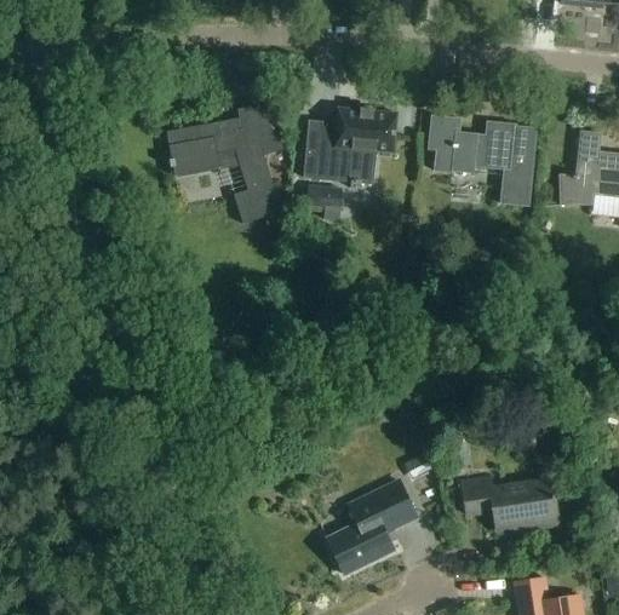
[(268,151),(284,147),(275,101),(267,102),(235,109),(238,118),(165,131),(175,173),(239,161),(244,189),(241,190),(233,193),(241,222),(280,210),(262,153),(268,151)]
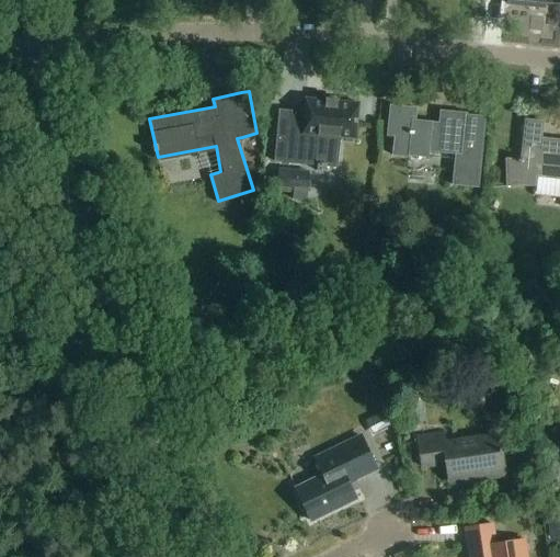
[(301,94),(300,110),(300,111),(277,109),(276,109),(272,159),(317,163),(316,169),(326,169),(326,163),(336,165),(336,155),(339,135),(355,136),(358,100),(351,99),(341,98),(323,97),(312,95),(304,94),(301,94)]
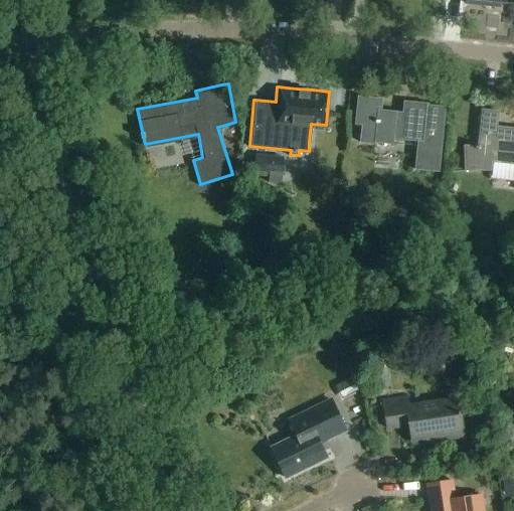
[(417,139),(414,168),(441,171),(443,149),(445,127),(447,106),(427,104),(427,103),(404,100),(403,106),(403,111),(393,110),(379,108),(380,97),(367,96),(357,95),(354,123),(362,124),(360,141),(377,143),(377,140),(392,142),(393,136),(417,139)]
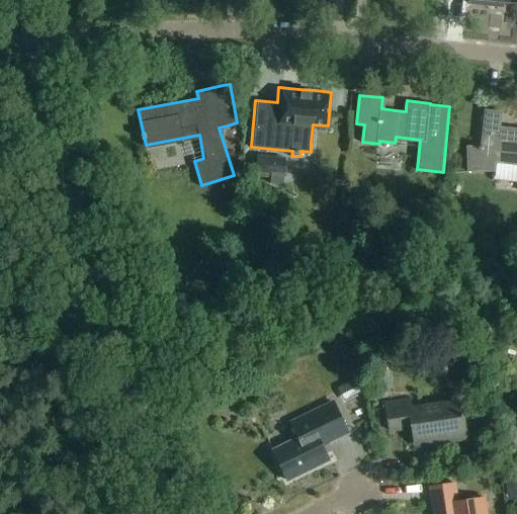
[(478,145),(466,145),(467,170),(494,169),(495,161),(496,158),(516,159),(516,127),(499,125),(501,110),(485,109),(481,145),(478,145)]
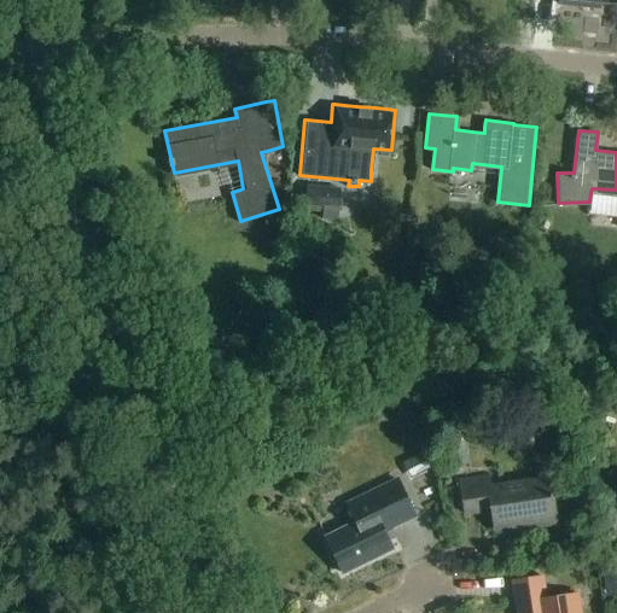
[(308,185),(307,203),(337,205),(339,186),(308,185)]
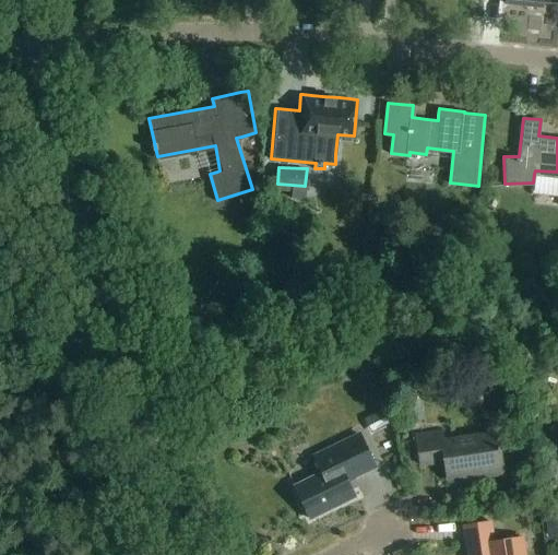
[(289,243),(288,245),(295,246),(304,247),(305,236),(291,234),(289,243)]
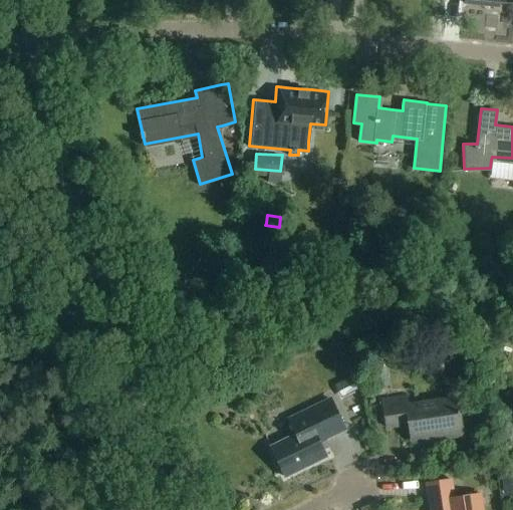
[(370,367),(373,386),(389,384),(386,364),(370,367)]
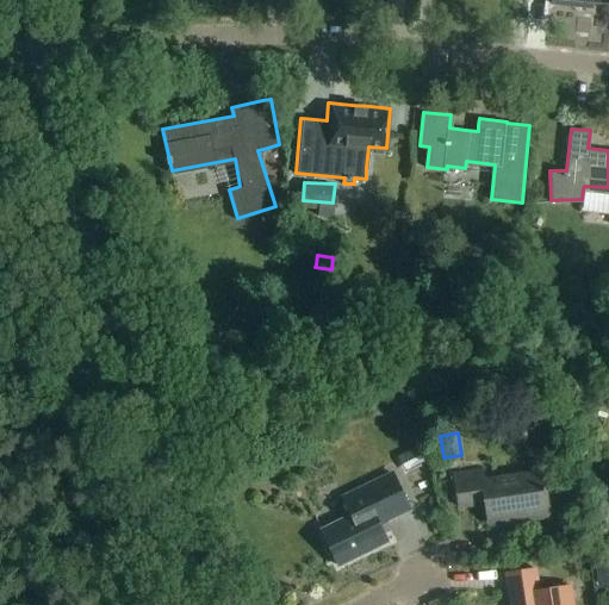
[(420,442),(398,454),(405,467),(427,456),(420,442)]
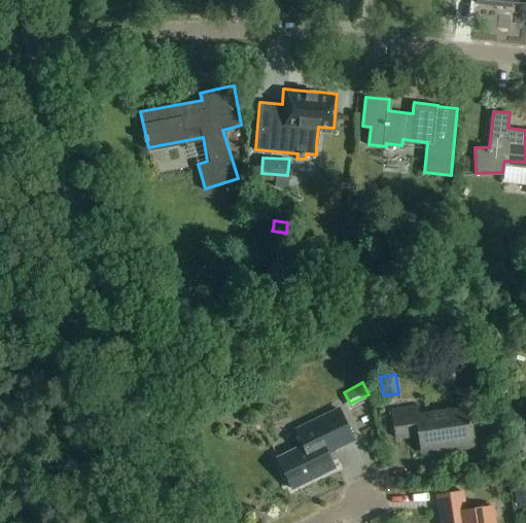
[(416,414),(414,405),(391,409),(395,437),(418,433),(420,449),(472,441),(466,406),(416,414)]
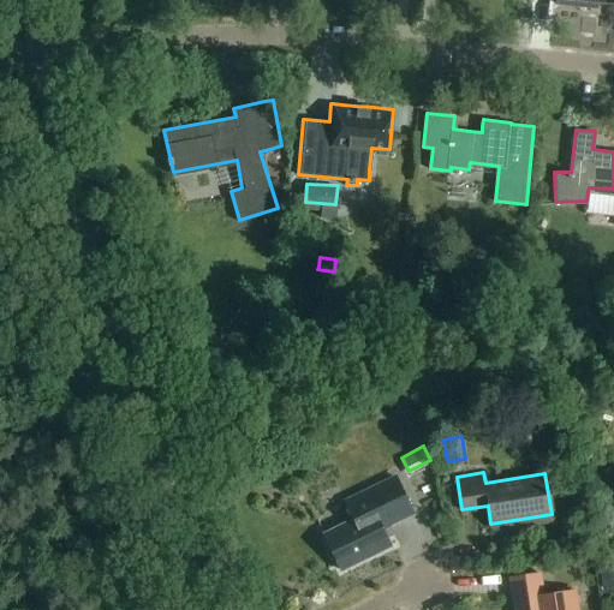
[(353,518),(322,533),(332,554),(339,568),(368,554),(388,544),(380,526),(411,512),(398,485),(393,474),(344,498),(353,518)]
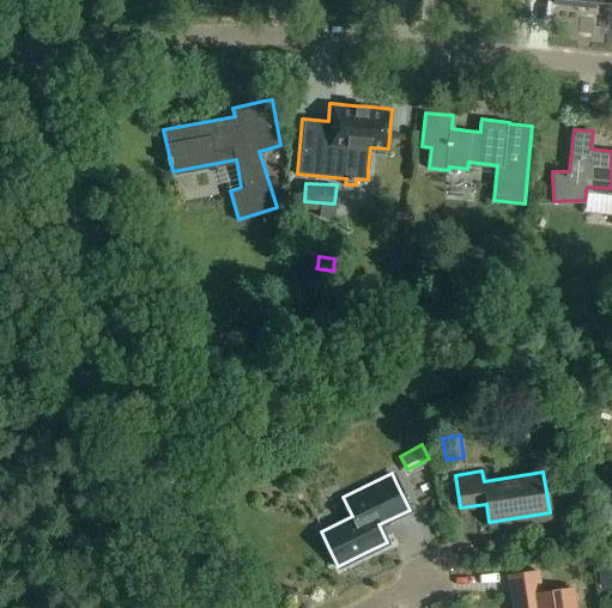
[(574,607),(571,588),(540,593),(537,570),(507,575),(510,607),(574,607)]
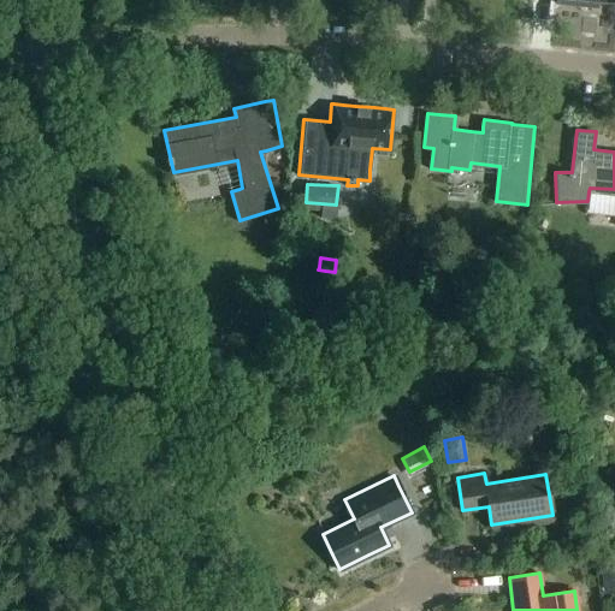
All buildings are outlined.
